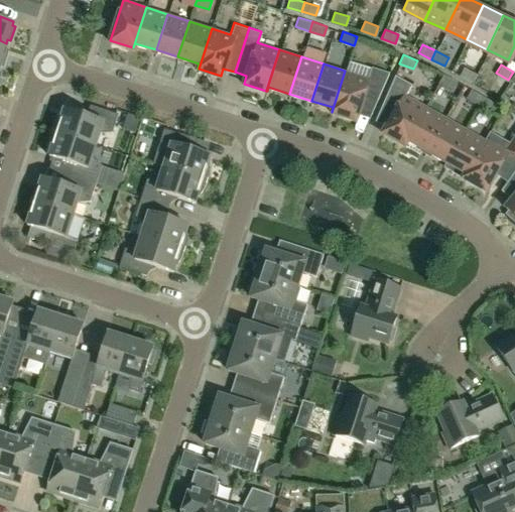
[(345,71),(332,112),(355,119),(363,93),(377,97),(389,72),(372,66),(368,78),(345,71)]
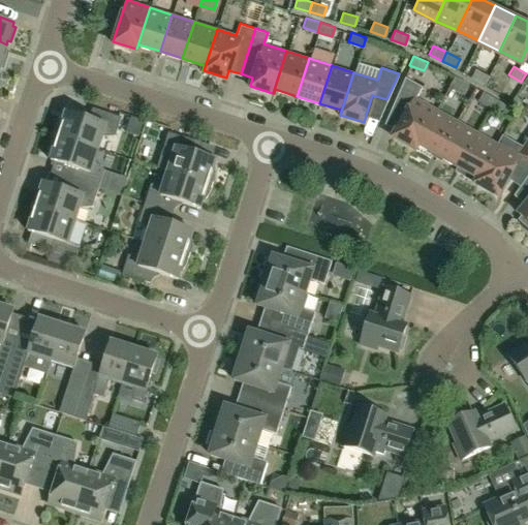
[(484,83),(489,73),(475,67),(471,75),(484,83)]
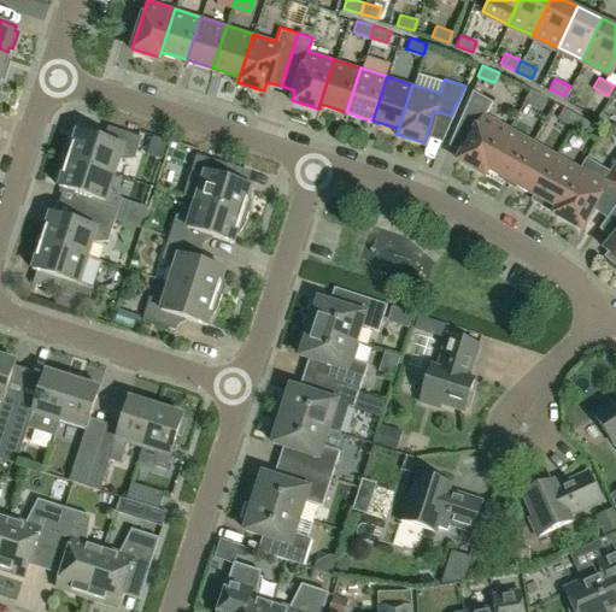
[(540,105),(545,95),(531,87),(524,96),(540,105)]
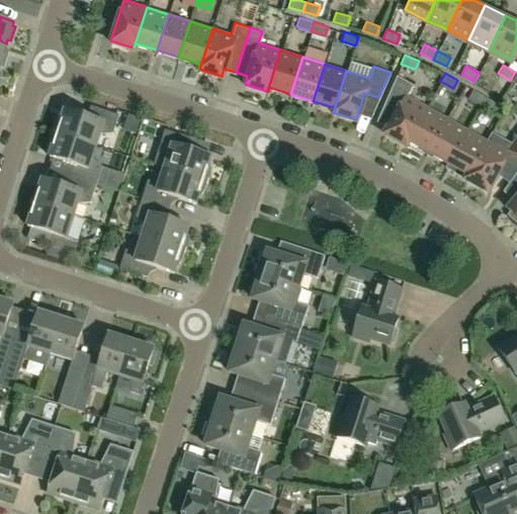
[(405,144),(426,106),(407,95),(413,83),(397,74),(384,100),(398,107),(384,132),(405,144)]
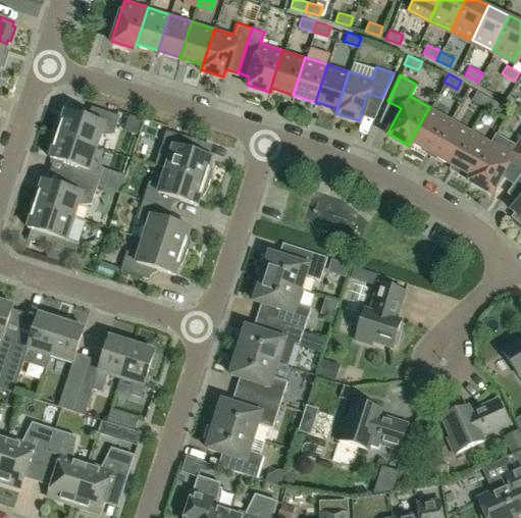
[(484,105),(488,96),(476,89),(471,97),(484,105)]
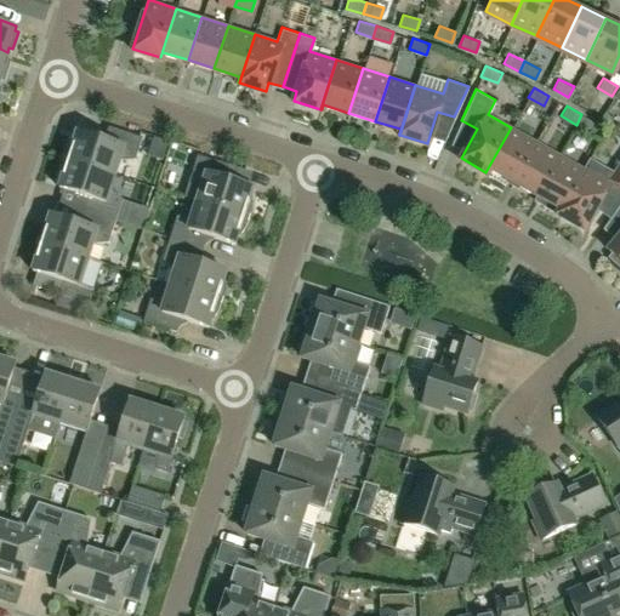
[(581,114),(576,125),(591,133),(597,123),(581,114)]
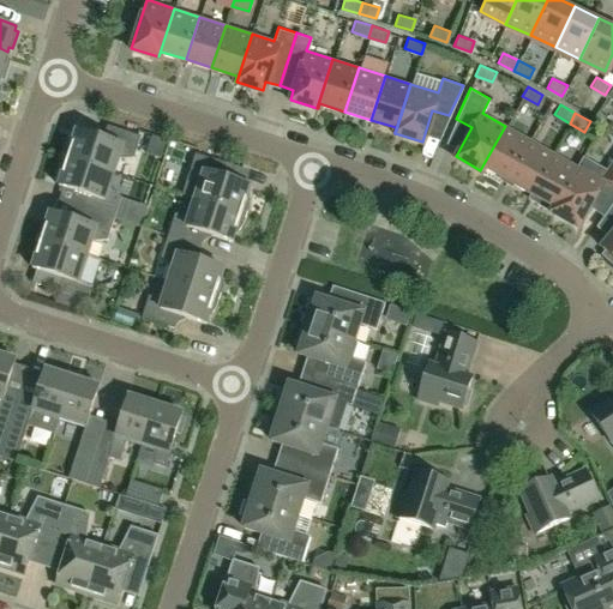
[(62,154),(113,169),(118,156),(133,155),(140,133),(108,122),(104,136),(76,127),(72,138),(70,138),(66,144),(62,151),(62,154)]
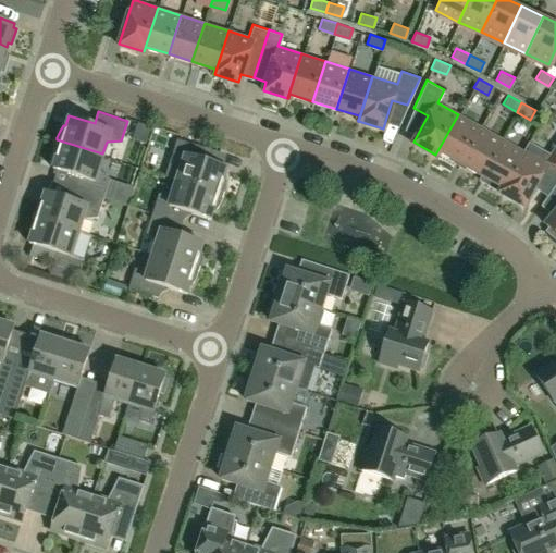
[(459,162),(480,126),(458,114),(435,155),(436,155),(439,151),(459,162)]
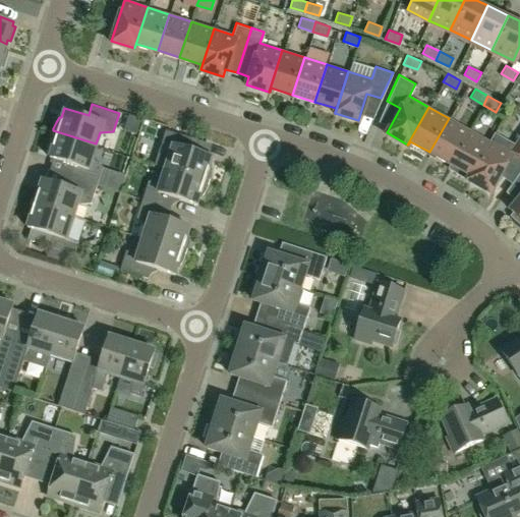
[(450,164),(469,129),(449,118),(429,152),(450,164)]
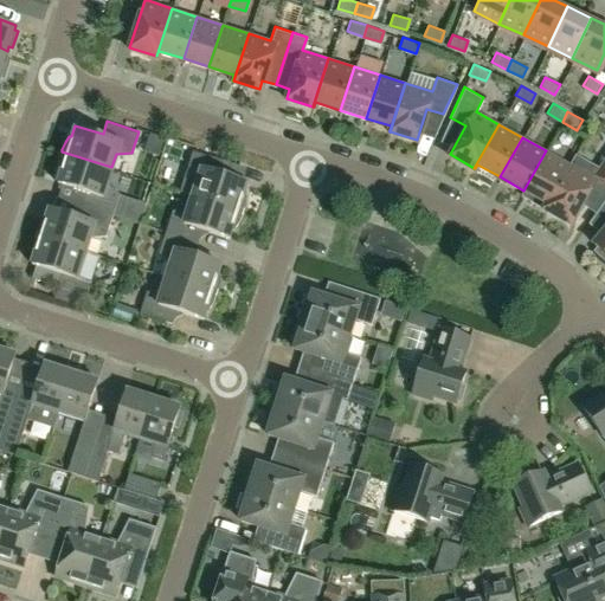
[(179,189),(192,193),(243,209),(243,207),(244,204),(245,200),(245,195),(245,193),(243,192),(246,180),(218,172),(223,159),(192,149),(179,189)]
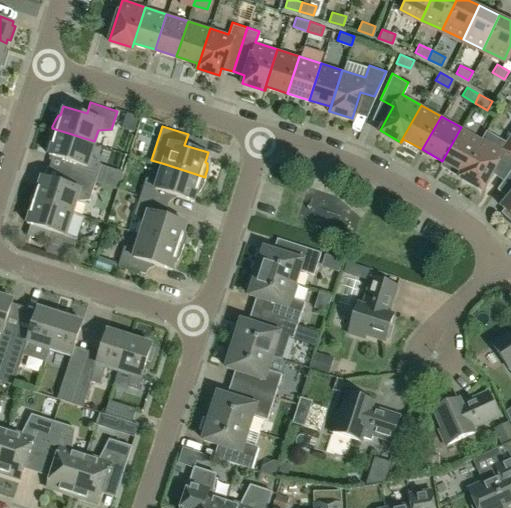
[(459,175),(460,175),(481,138),(461,127),(442,161),(449,165),(447,168),(459,175)]
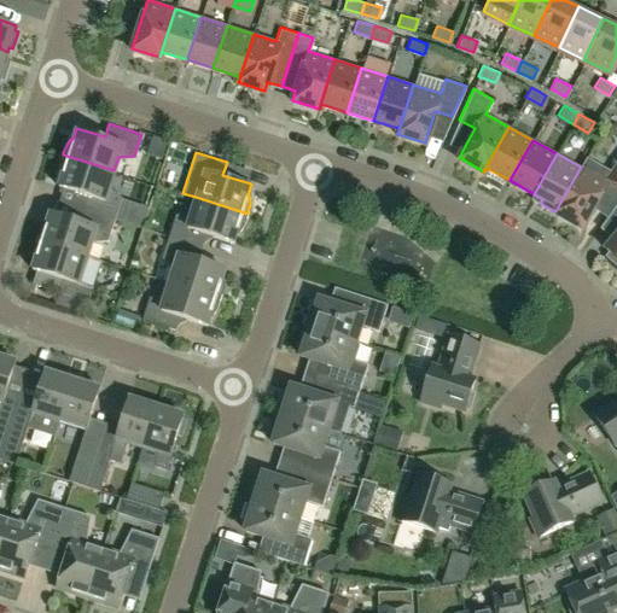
[(616,153),(610,168),(587,156),(581,167),(605,181),(607,176),(616,181),(616,153)]
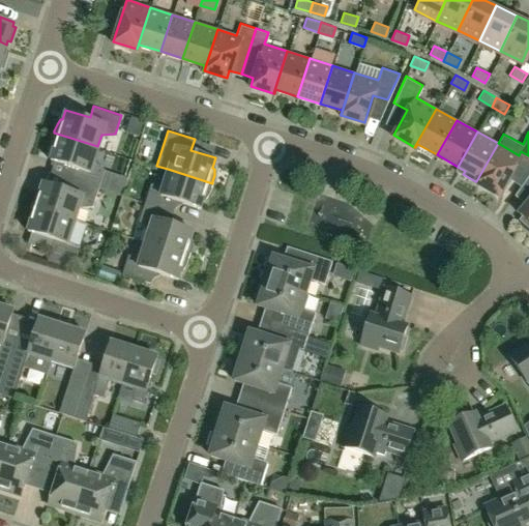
[(93,158),(97,146),(54,133),(52,138),(52,141),(51,147),(54,148),(50,157),(75,166),(70,177),(98,185),(104,167),(93,158)]
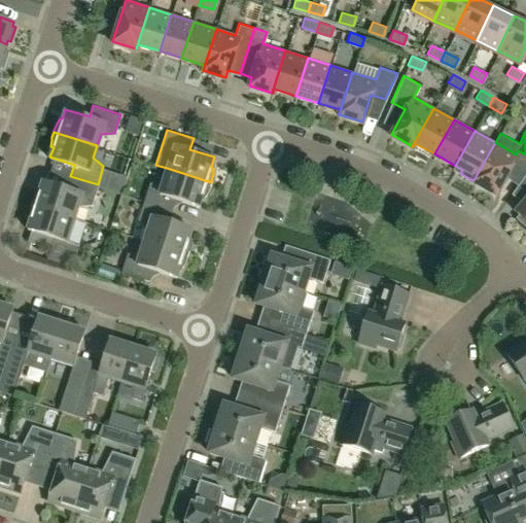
[(495,142),(474,180),(494,193),(516,154),(495,142)]
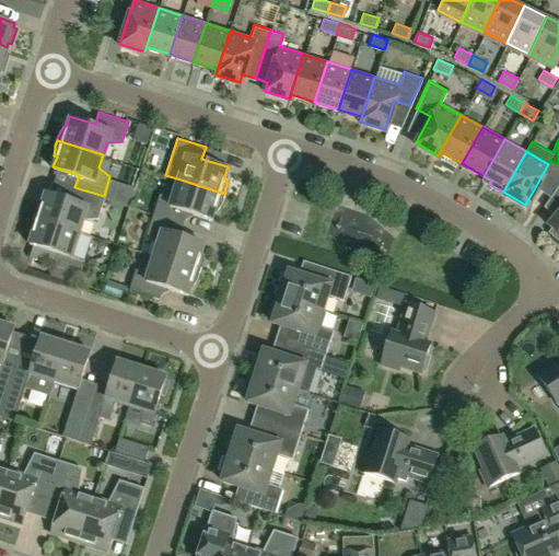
[(223,196),(224,194),(177,178),(173,192),(159,193),(152,212),(182,221),(185,209),(211,218),(214,207),(217,208),(218,206),(220,203),(222,199),(223,196)]
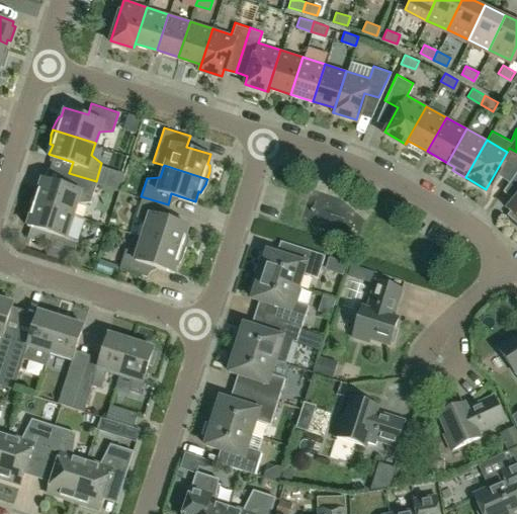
[(516,169),(515,173),(516,175),(516,194),(507,206),(510,209),(508,212),(516,221),(516,169)]
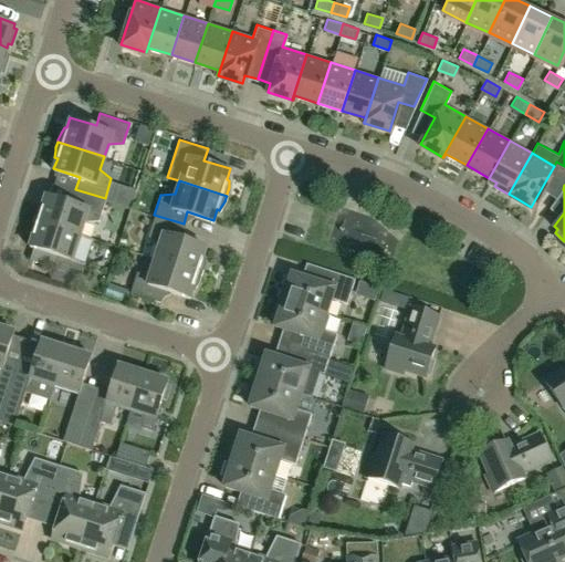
[(75,189),(72,201),(45,193),(42,204),(40,203),(37,208),(35,210),(32,217),(41,220),(80,232),(84,219),(98,218),(105,198),(75,189)]
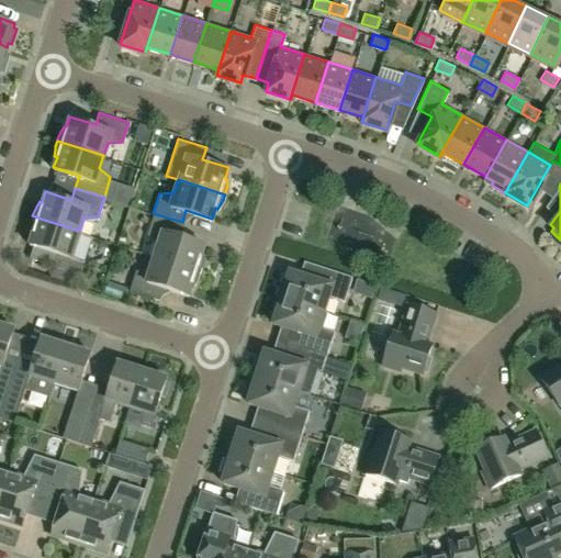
[(178,234),(182,222),(153,213),(147,233),(158,242),(154,255),(201,270),(202,266),(202,261),(203,258),(203,254),(201,253),(204,243),(178,234)]
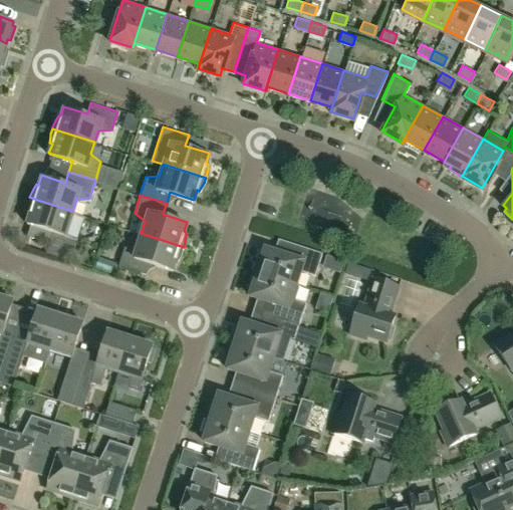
[(37,200),(29,197),(28,204),(27,209),(27,212),(29,212),(26,222),(50,229),(46,240),(72,249),(83,215),(72,211),(37,200)]
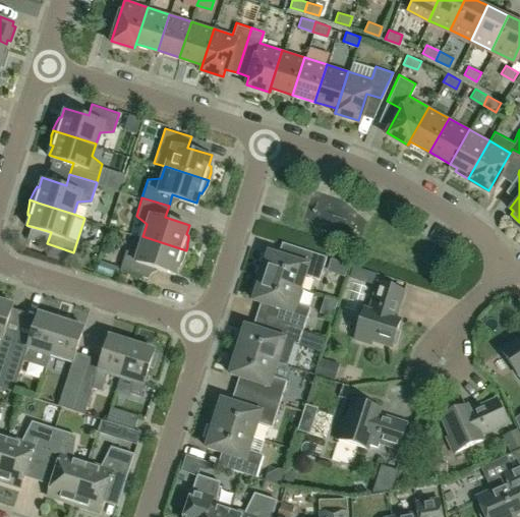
[(184,253),(186,250),(142,236),(138,248),(125,248),(119,267),(147,276),(150,265),(174,272),(177,263),(179,264),(180,262),(182,257),(184,253)]
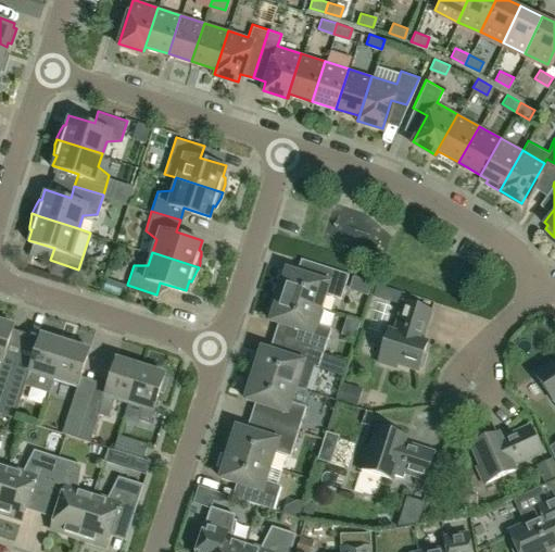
[(319,306),(324,291),(340,297),(348,272),(322,263),(317,277),(286,267),(284,276),(279,275),(274,291),(319,306)]
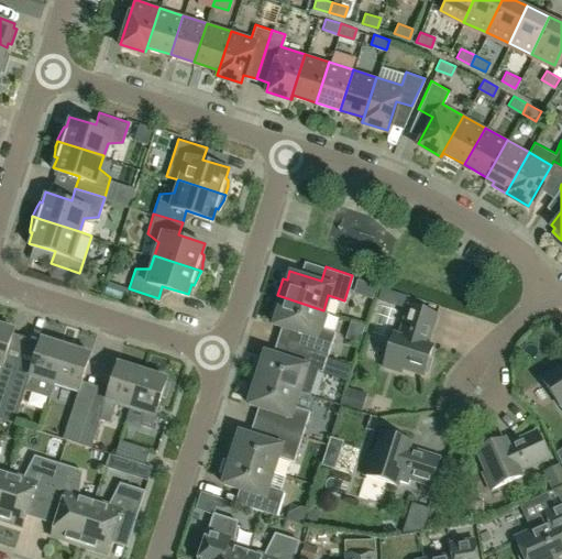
[(328,311),(323,310),(277,295),(272,311),(276,314),(273,322),(305,332),(300,347),(327,355),(335,330),(323,326),(328,311)]
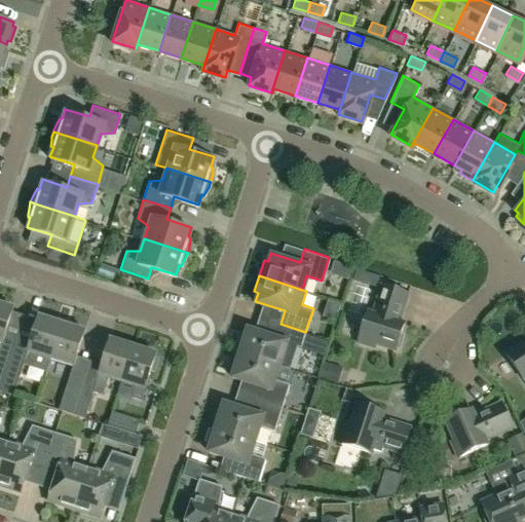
[(357,294),(369,298),(374,283),(361,278),(357,294)]
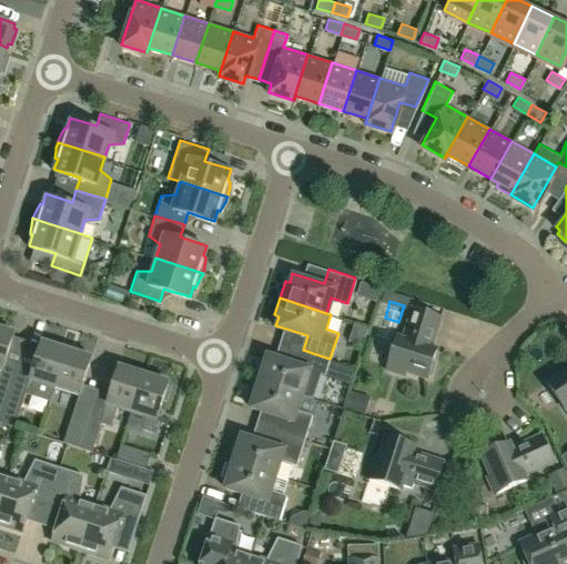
[(429,344),(439,314),(412,304),(402,335),(396,333),(385,366),(403,373),(404,370),(426,376),(427,372),(431,373),(435,360),(432,359),(435,346),(429,344)]
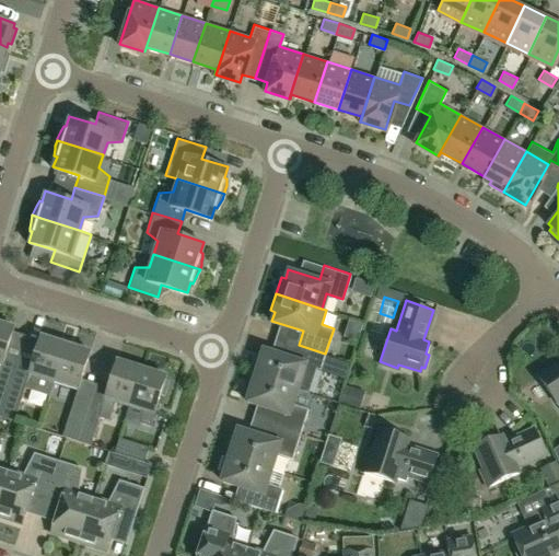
[(0,381),(9,384),(18,357),(4,352),(13,326),(9,325),(10,321),(0,316),(0,361),(2,362),(0,368),(0,381)]
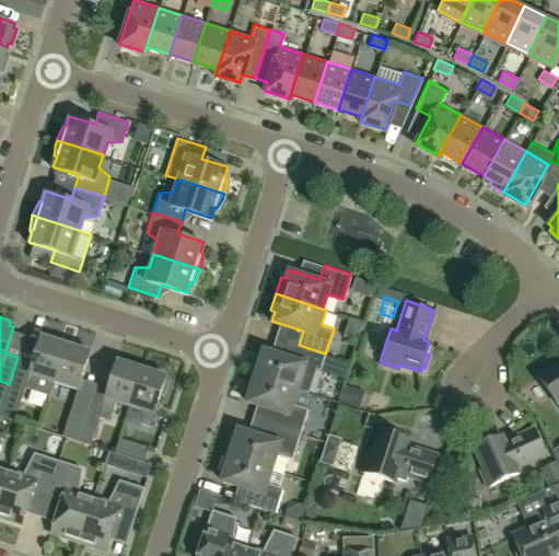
[(48,393),(53,379),(58,363),(65,343),(60,342),(61,337),(46,333),(45,336),(39,335),(32,361),(18,357),(9,384),(22,389),(24,385),(48,393)]
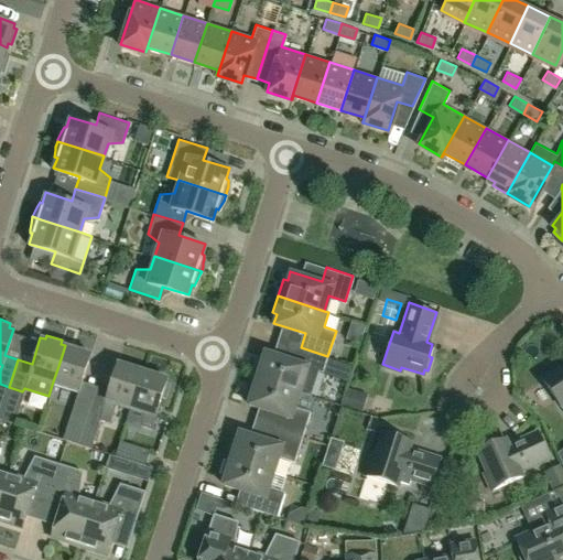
[(58,366),(53,381),(78,389),(89,353),(85,352),(86,348),(71,343),(69,346),(65,345),(58,366)]
